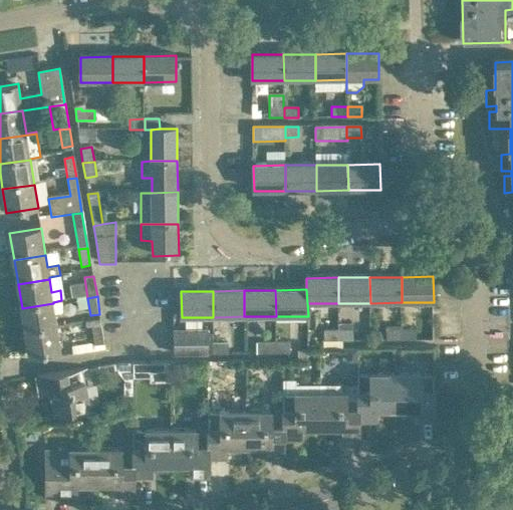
[(53,303),(22,308),(25,332),(57,327),(53,303)]
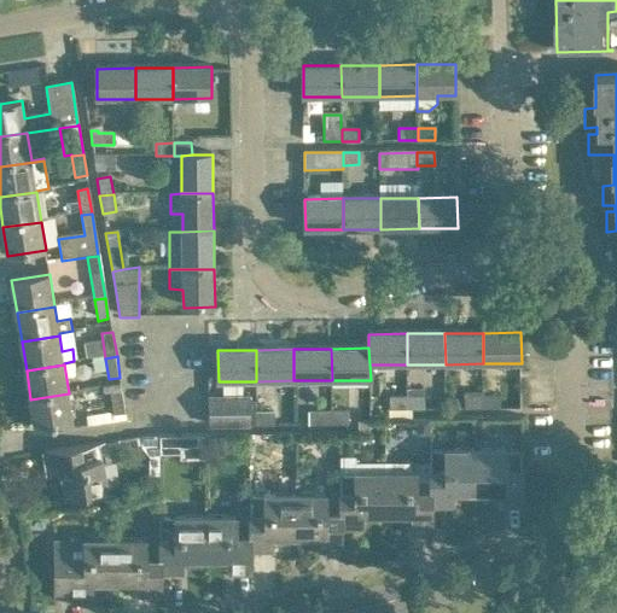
[(127,420),(126,415),(122,391),(111,393),(115,413),(85,419),(87,427),(116,421),(127,420)]
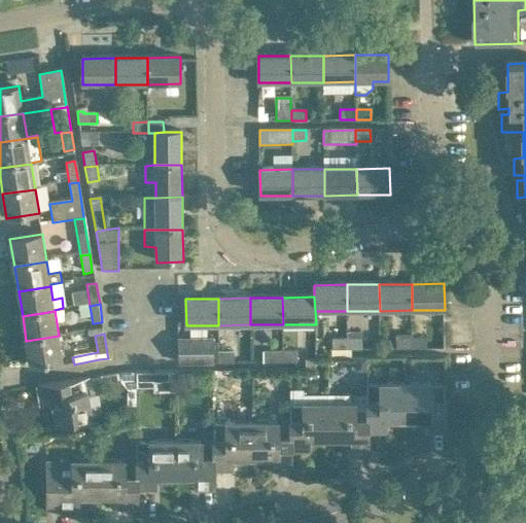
[(362,334),(347,334),(347,339),(348,351),(351,351),(351,350),(362,350),(362,334)]
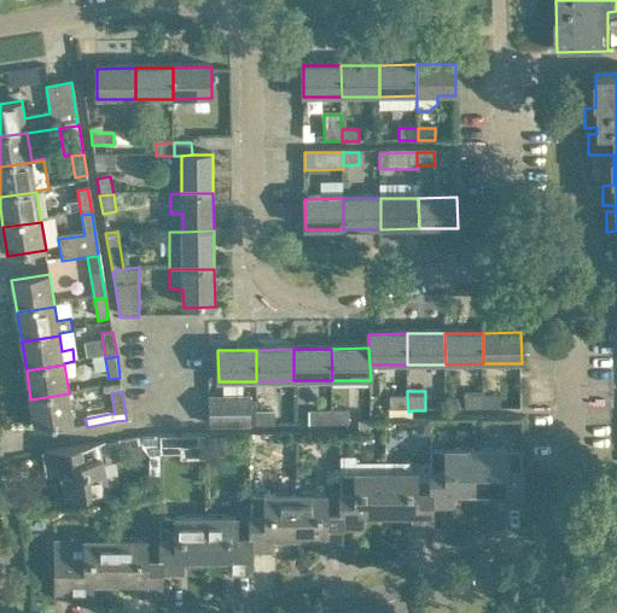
[(74,422),(69,400),(69,393),(30,400),(35,430),(74,422)]
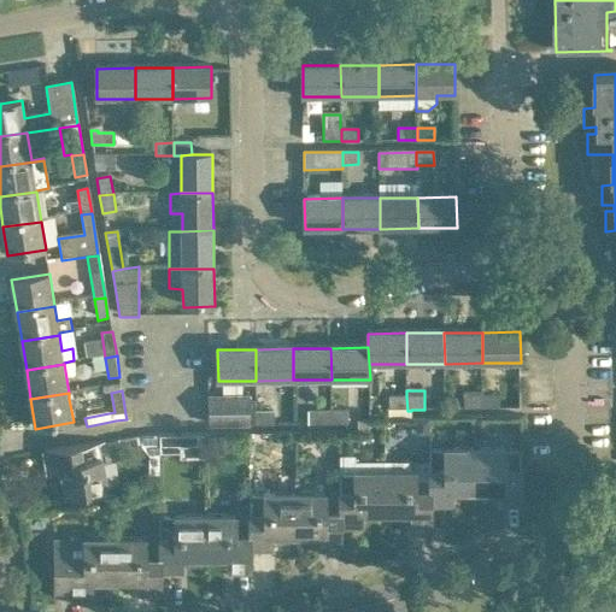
[(463,395),(464,409),(482,409),(482,395),(467,395),(463,395)]
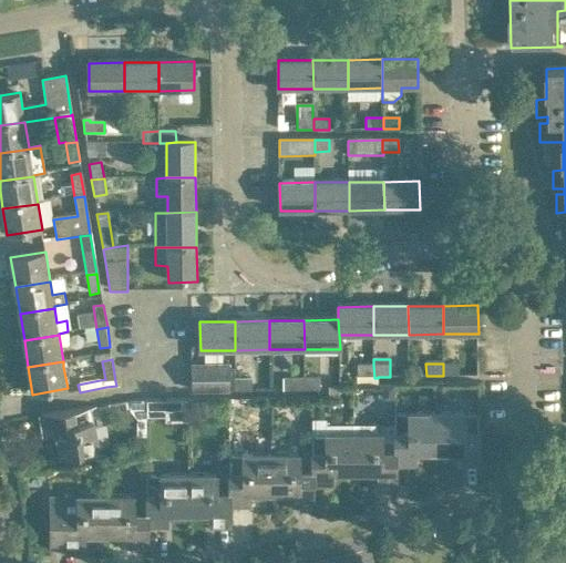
[(458,364),(443,364),(443,376),(459,376),(458,364)]
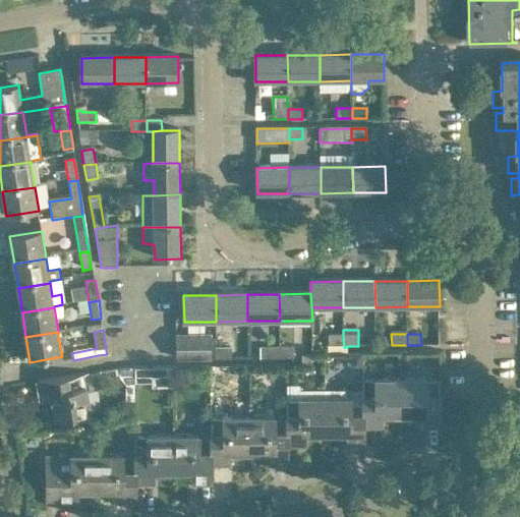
[(343,335),(328,335),(328,348),(344,347),(343,335)]
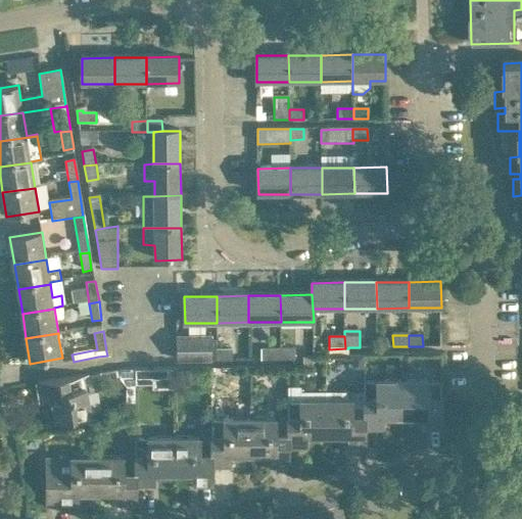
[(211,349),(211,337),(177,337),(178,362),(217,362),(217,349),(211,349)]
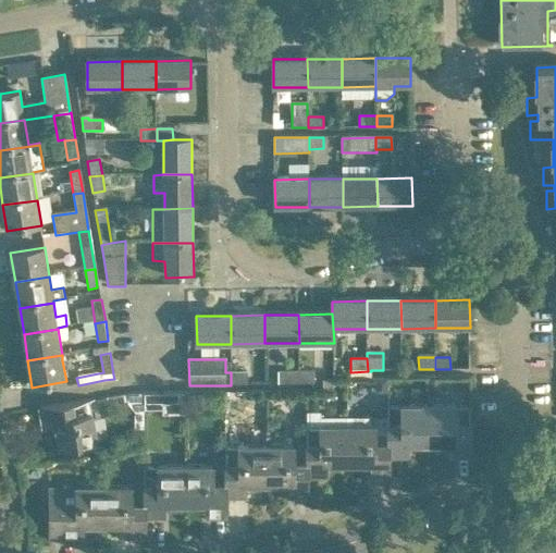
[(264,371),(231,372),(231,385),(264,384),(264,371)]
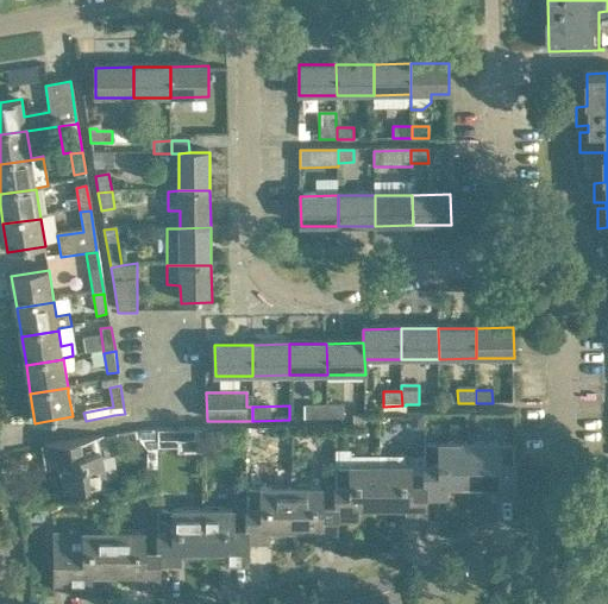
[(304,421),(327,421),(327,407),(304,407),(304,421)]
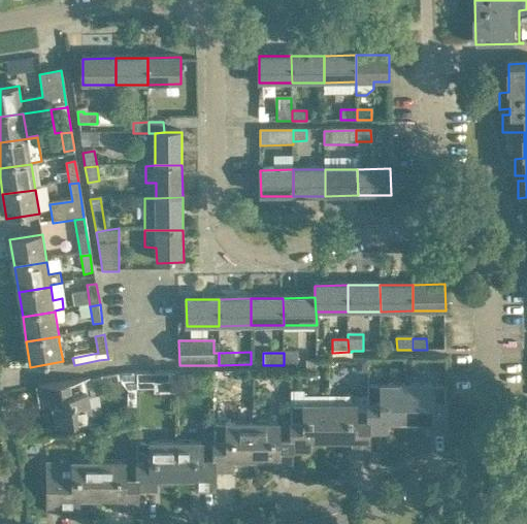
[(298,353),(284,353),(284,365),(298,365),(298,353)]
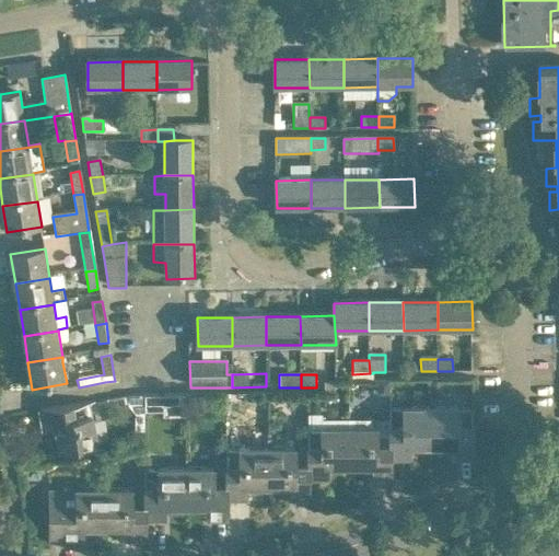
[(442,382),(430,382),(430,386),(431,400),(442,400),(442,382)]
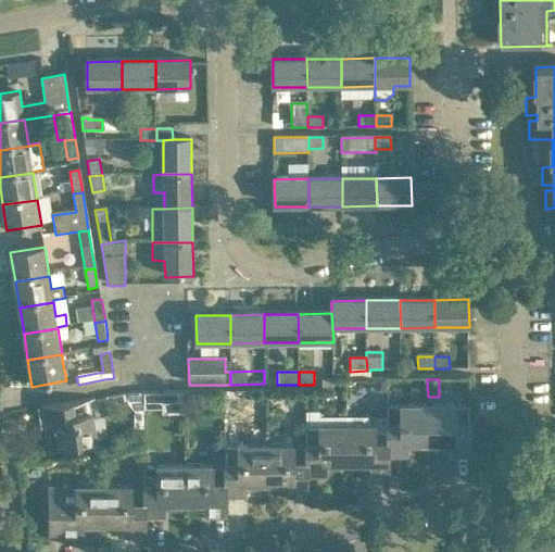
[(331,380),(322,380),(323,391),(331,391),(331,380)]
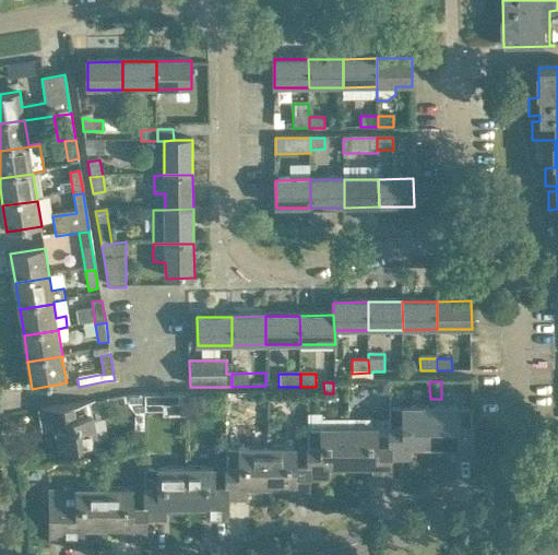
[(185,396),(144,397),(144,409),(144,412),(144,414),(163,414),(163,418),(186,417),(185,413),(185,396)]
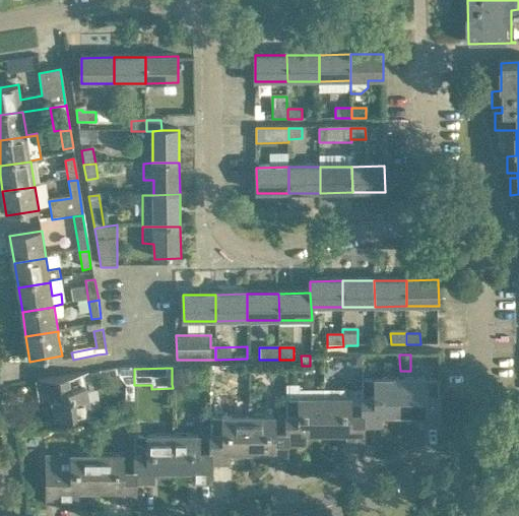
[(134,383),(134,380),(134,369),(124,369),(119,370),(120,377),(129,389),(126,389),(126,402),(135,402),(134,385),(134,383)]
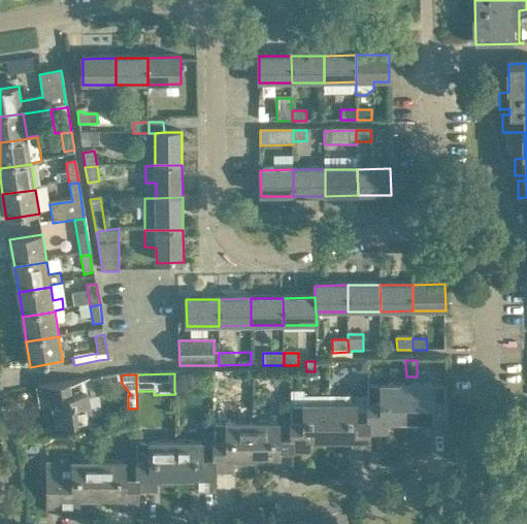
[(209,374),(192,374),(192,393),(201,393),(209,393),(209,374)]
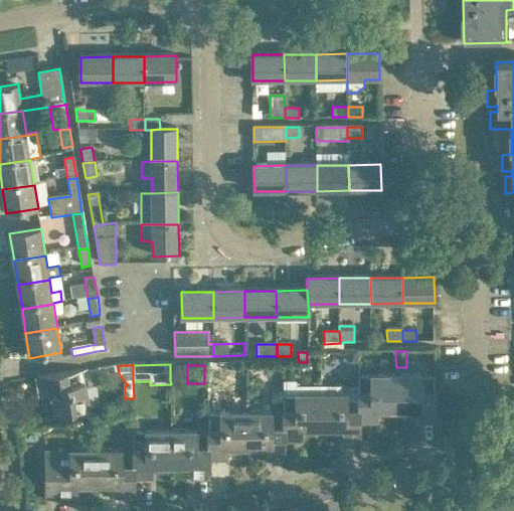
[(83,383),(81,371),(38,379),(41,396),(52,395),(55,414),(90,409),(86,383),(83,383)]
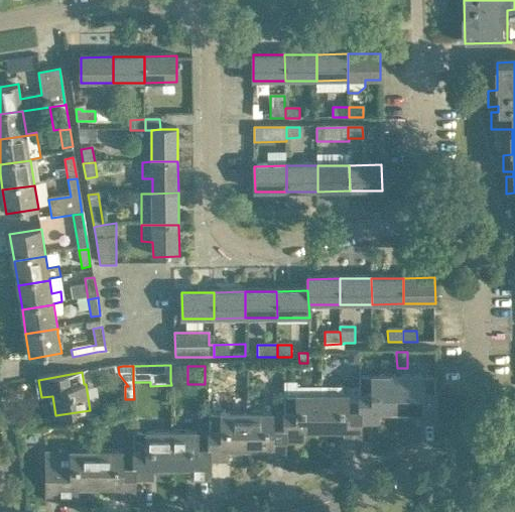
[(378,423),(378,411),(398,411),(397,377),(373,377),(373,380),(359,380),(359,398),(360,423),(361,423),(378,423)]
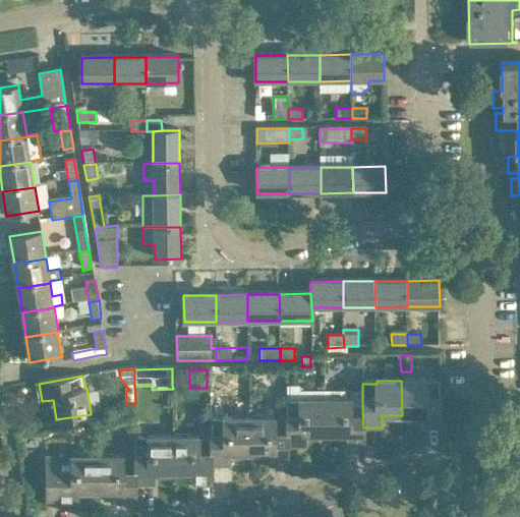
[(427,381),(401,381),(402,415),(421,415),(421,427),(441,427),(440,382),(427,382),(427,381)]
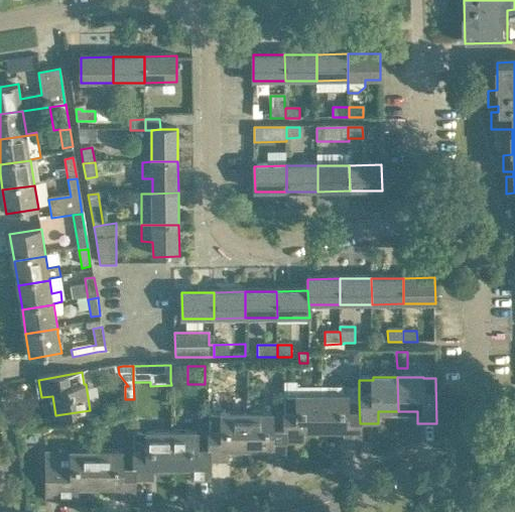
[(283,399),(283,417),(284,417),(285,442),(303,442),(303,430),(323,430),(323,397),(322,397),(322,388),(297,388),(297,382),(284,383),(284,399),(283,399)]
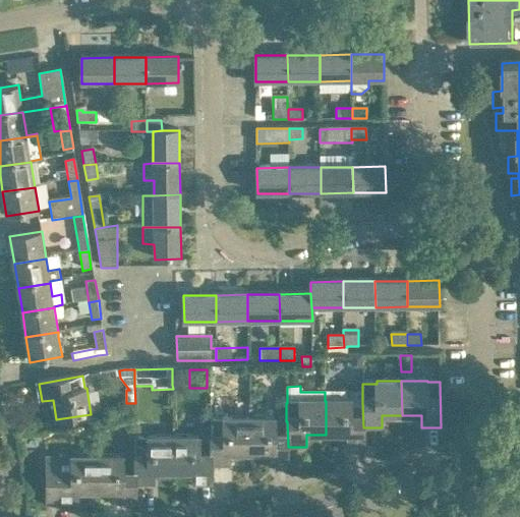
[(347,392),(325,392),(325,401),(326,401),(326,435),(346,435),(346,447),(364,446),(364,427),(363,427),(362,402),(352,402),(352,401),(347,401),(347,392)]
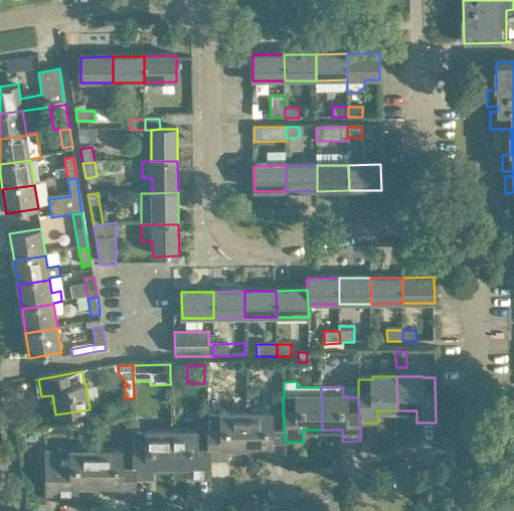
[(221,416),(208,416),(208,435),(209,460),(210,460),(227,460),(227,449),(246,449),(247,414),(221,414),(221,416)]
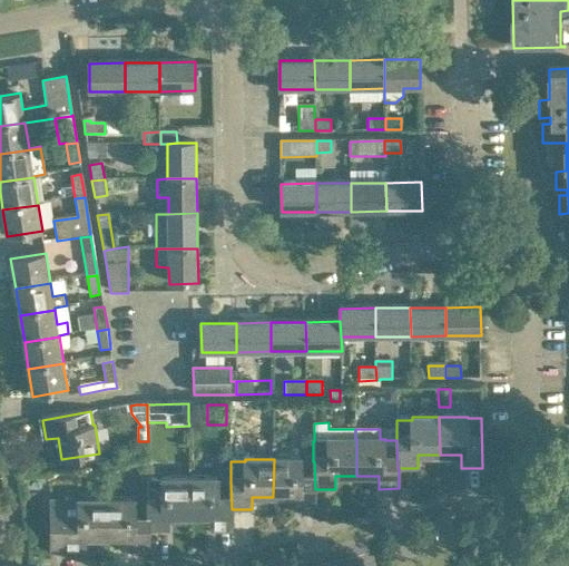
[(303,459),(274,459),(273,497),(295,496),(295,509),(315,509),(315,489),(314,461),(313,461),(303,461),(303,459)]
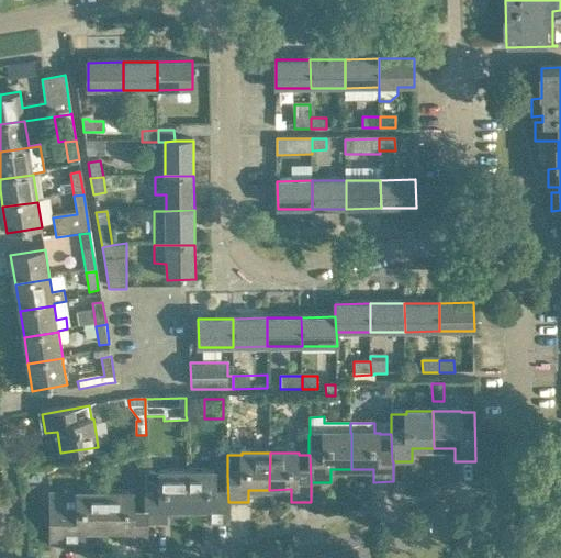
[(145,495),(145,523),(147,523),(166,523),(166,510),(188,510),(188,472),(159,472),(159,475),(145,475),(145,495)]
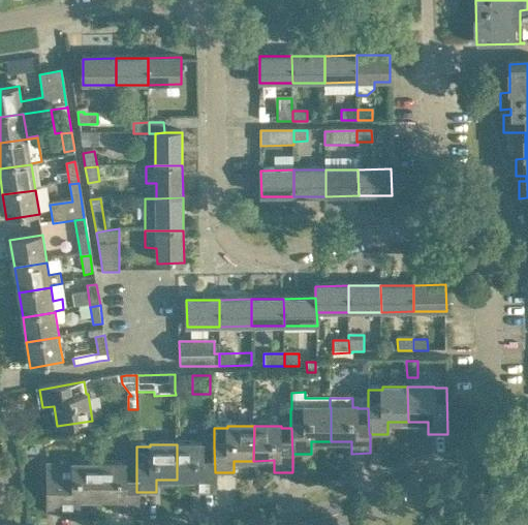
[(196,492),(216,491),(216,472),(215,472),(214,446),(204,446),(204,444),(177,444),(177,480),(196,480),(196,492)]
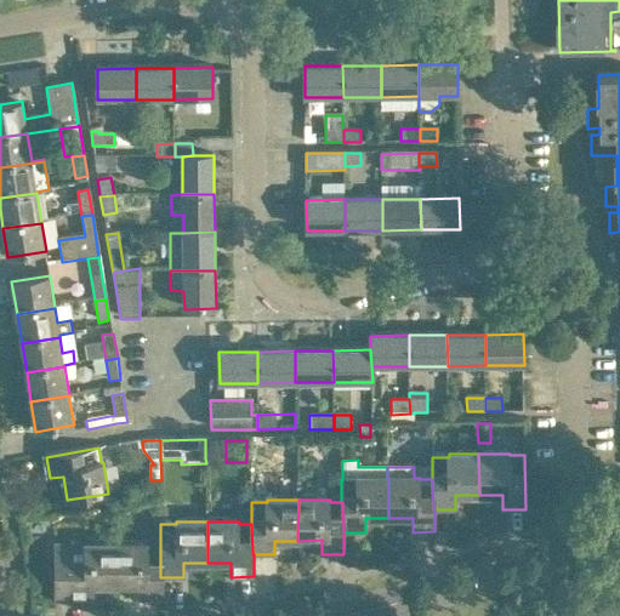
[(72,547),(72,546),(56,546),(56,563),(56,600),(94,600),(94,586),(115,586),(115,545),(86,545),(86,547),(72,547)]
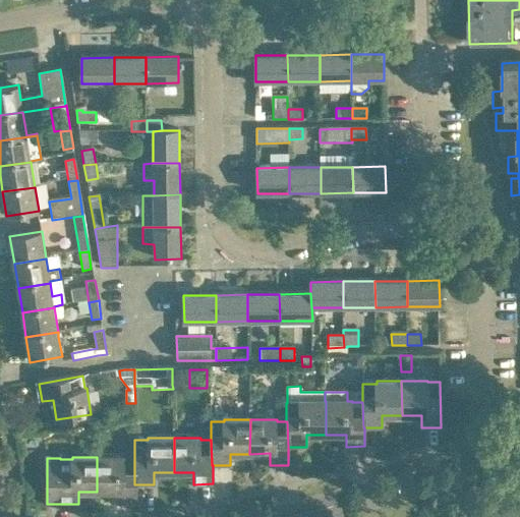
[(134,459),(124,459),(124,457),(97,457),(97,492),(118,492),(118,503),(136,503),(136,484),(134,484),(134,459)]
